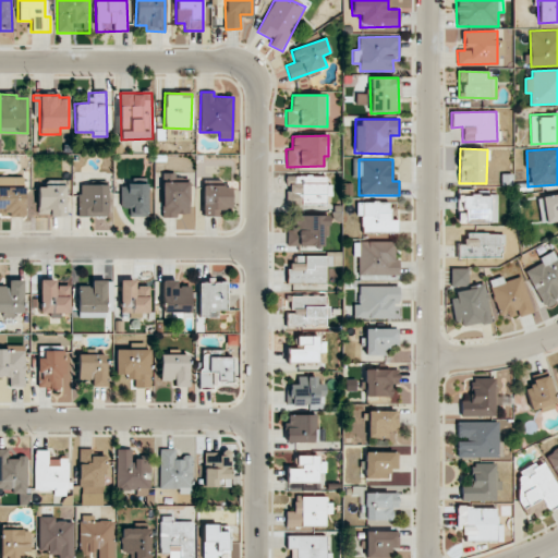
[(294,177),(294,184),(288,184),(289,204),(330,204),(329,185),(326,185),(326,176),(294,177)]
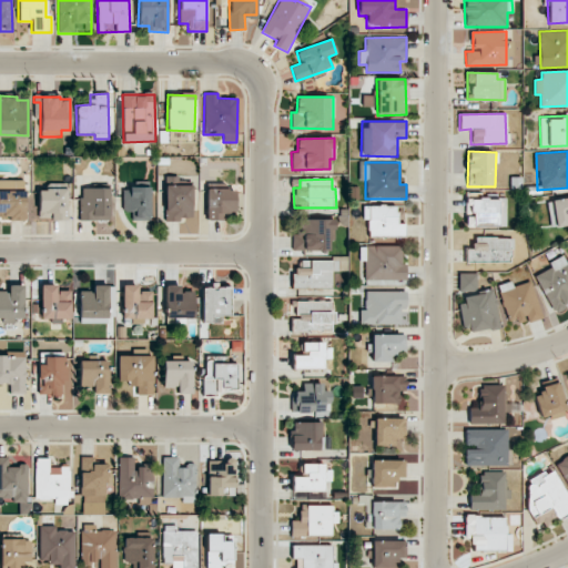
[(24,181),(0,180),(0,216),(10,216),(10,221),(24,221),(24,181)]
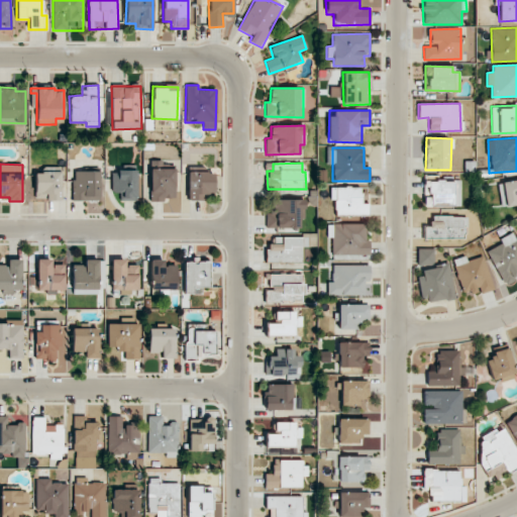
[(99,171),(73,172),(74,201),(100,201),(99,171)]
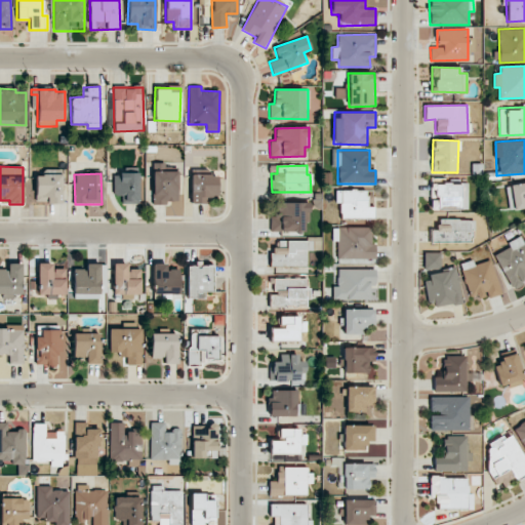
[(113,173),(114,195),(121,195),(121,204),(138,204),(138,173),(113,173)]
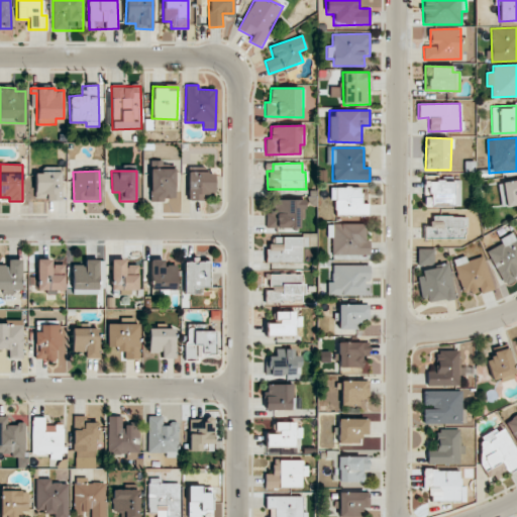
[(34,199),(61,200),(61,173),(35,172),(34,199)]
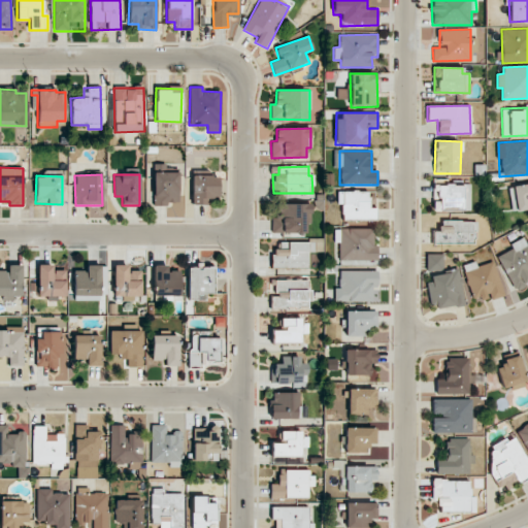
[(192,205),(205,205),(205,196),(218,196),(219,175),(192,175),(192,205)]
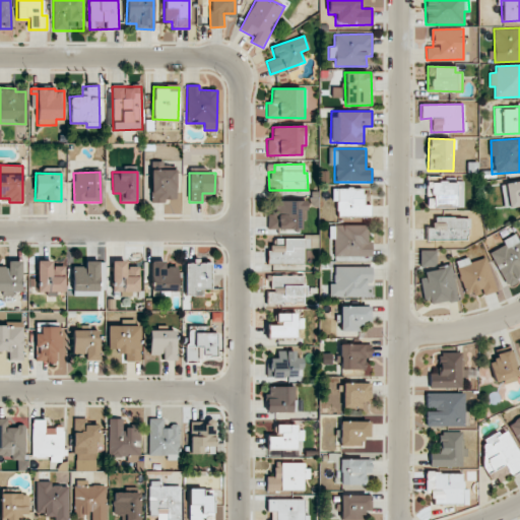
[(463,182),(437,181),(437,178),(427,178),(427,207),(463,208),(463,182)]
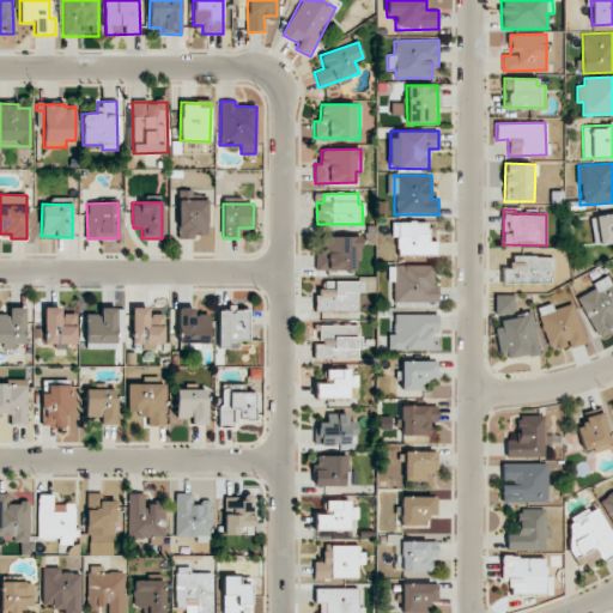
[(612,213),(590,218),(596,247),(612,242),(612,213)]
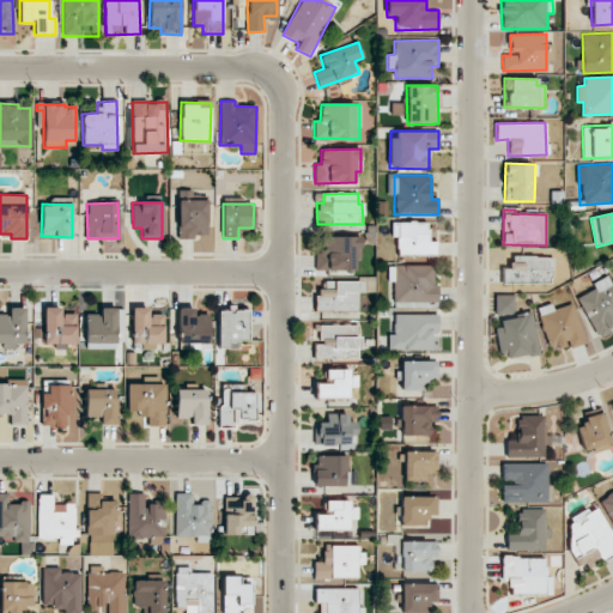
[(436,256),(436,241),(428,241),(428,222),(394,222),(394,256),(436,256)]
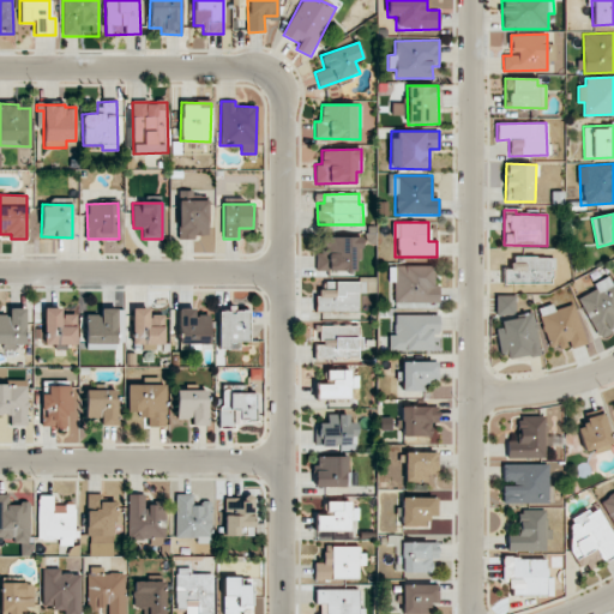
[(317,271),(360,271),(361,238),(318,236),(317,271)]
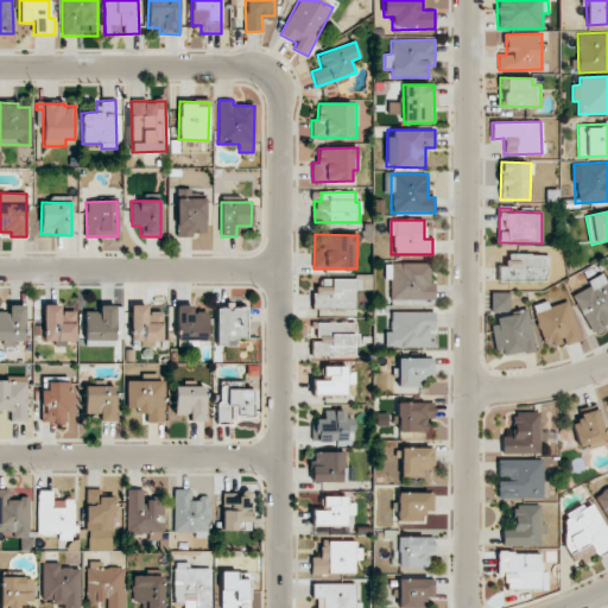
[(548,280),(548,254),(507,254),(507,267),(499,267),(499,280),(548,280)]
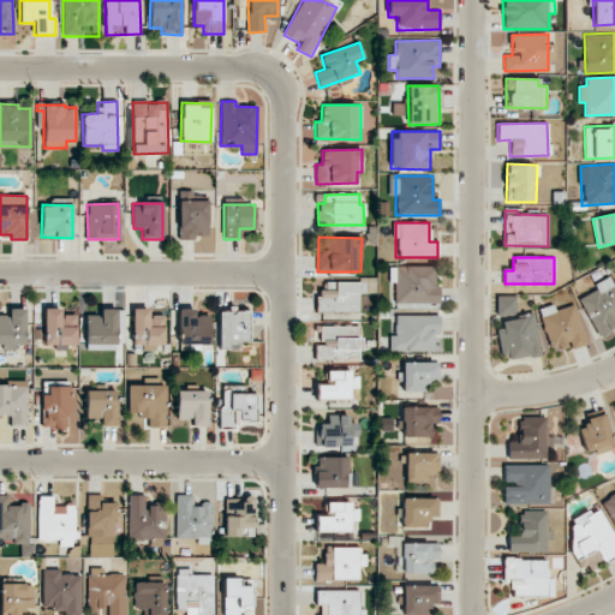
[(434,266),(389,267),(389,282),(394,282),(394,304),(440,303),(440,287),(434,287),(434,266)]
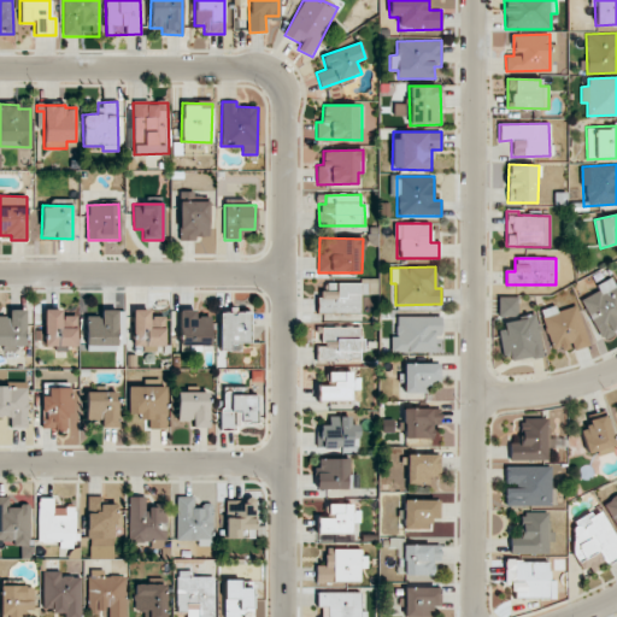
[(581,300),(601,340),(616,331),(616,286),(612,277),(597,285),(599,291),(581,300)]
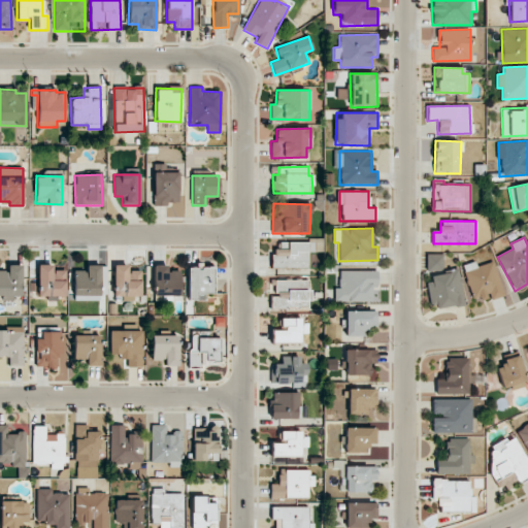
[(308,242),(279,241),(279,249),(272,249),(272,267),(308,268),(308,242)]
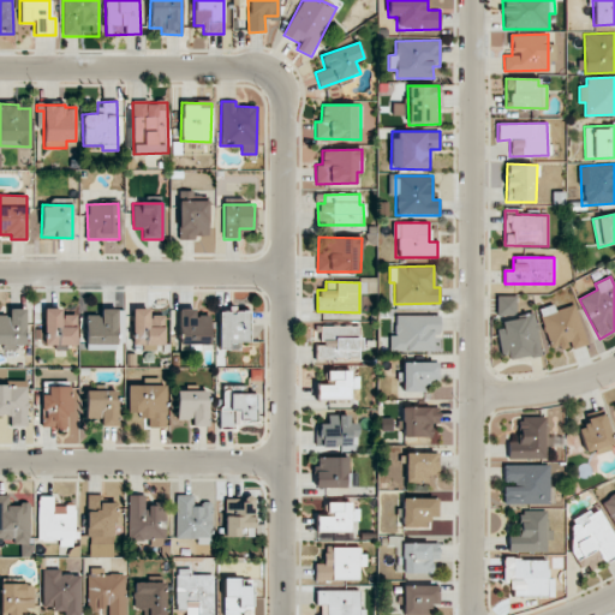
[(517,296),(496,296),(496,316),(517,315),(517,296)]
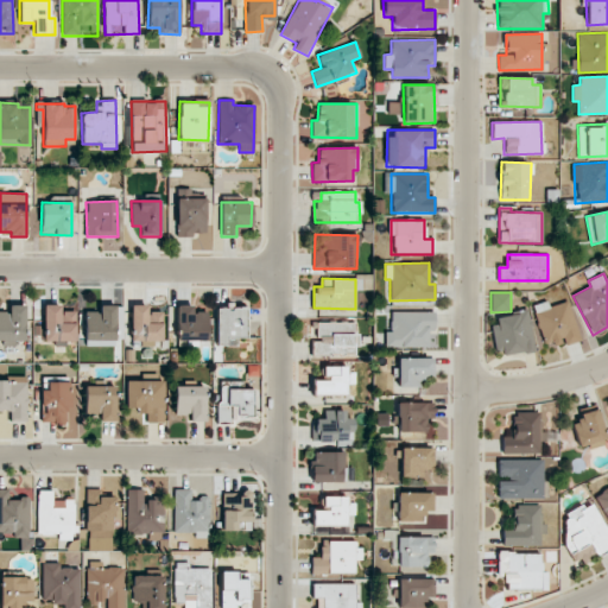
[(532,305),(543,343),(552,341),(553,348),(581,341),(569,301),(549,306),(548,301),(532,305)]
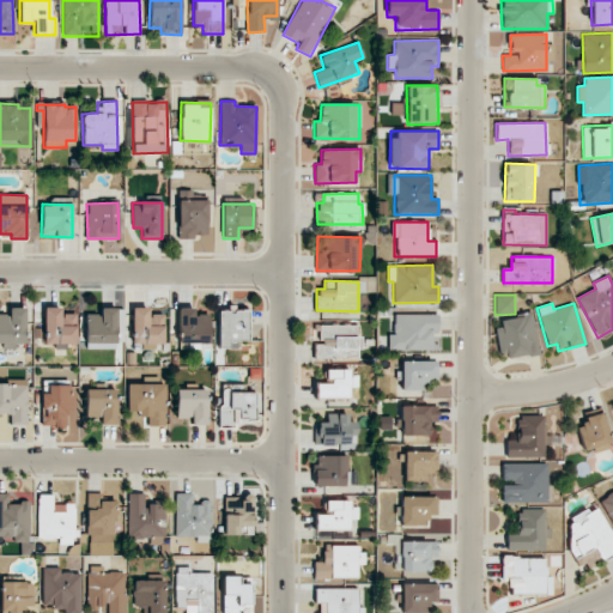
[(44,307),(43,344),(76,345),(77,314),(62,314),(62,308),(44,307)]
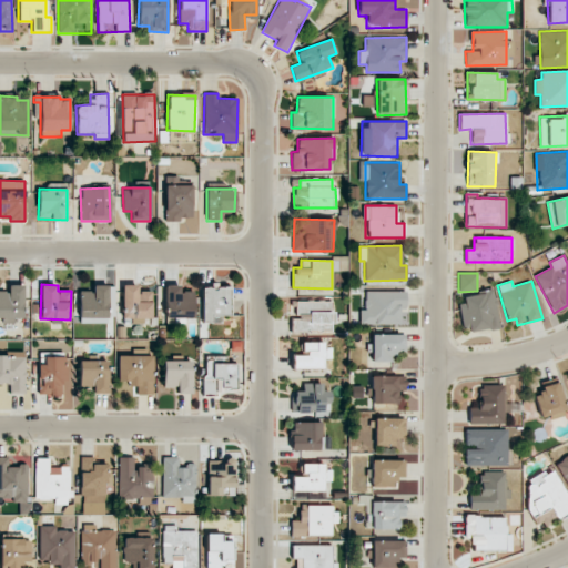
[(0,318),(23,320),(23,285),(9,285),(9,292),(0,291),(0,318)]
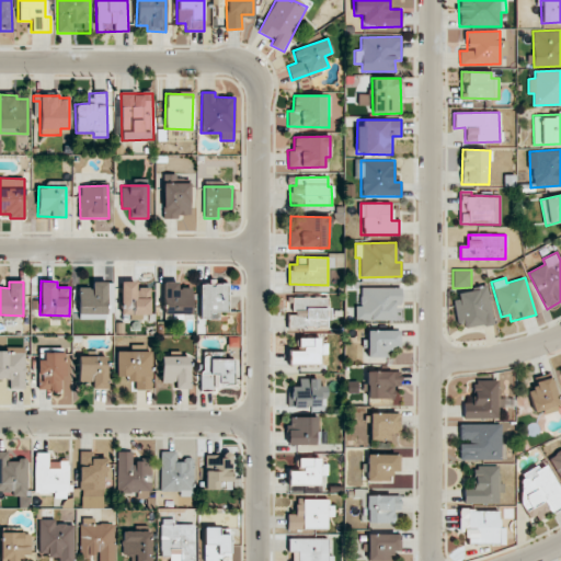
[(78,288),(78,315),(114,313),(113,282),(92,282),(92,287),(78,288)]
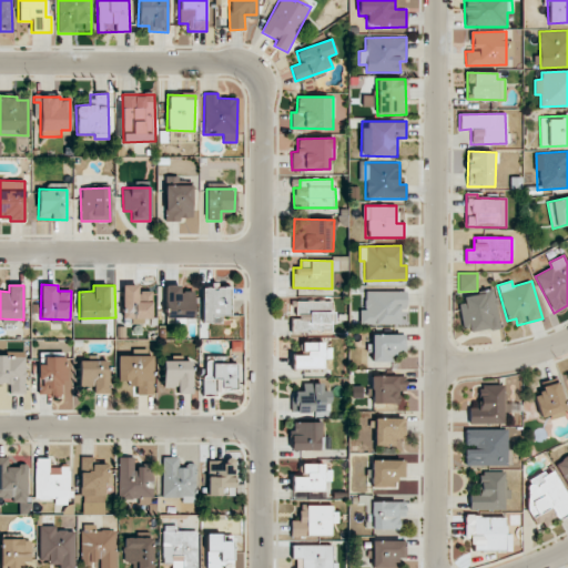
[(122,285),(122,318),(131,318),(131,322),(151,322),(152,292),(137,291),(137,285),(122,285)]
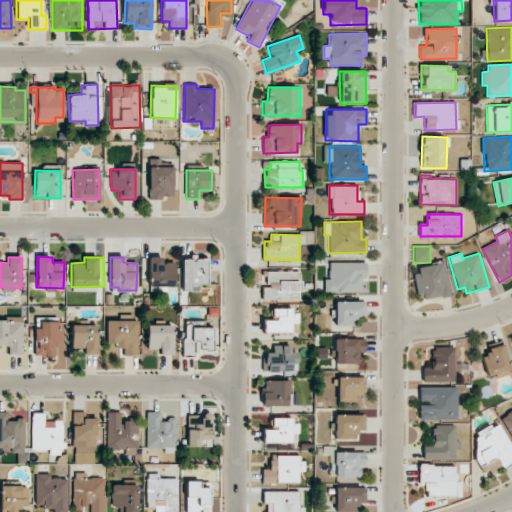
[(175,287),(174,263),(162,263),(162,257),(148,257),(149,287),(175,287)]
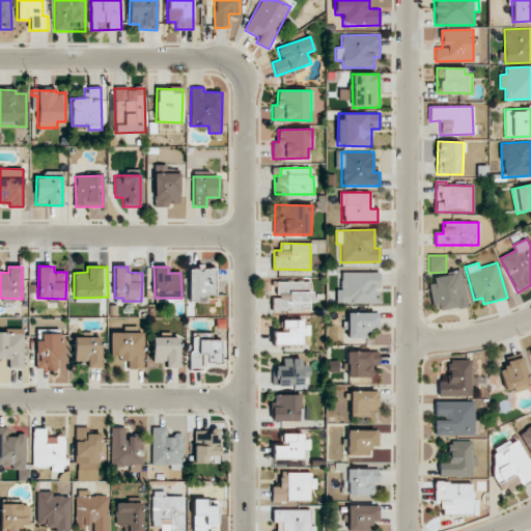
[(206,302),(206,294),(215,294),(215,268),(198,268),(198,270),(189,270),(189,302),(206,302)]
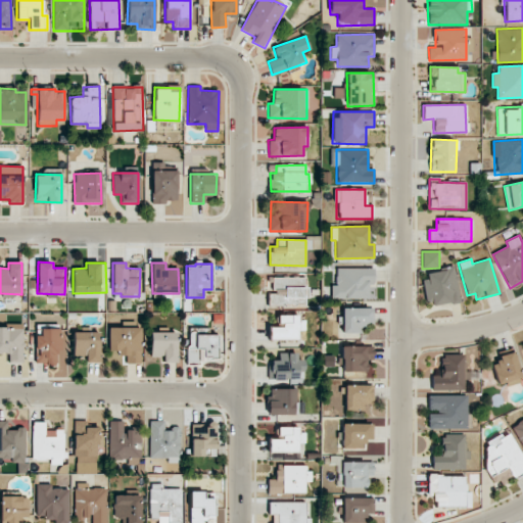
[(368,298),(369,283),(374,283),(374,269),(336,268),(336,285),(331,285),(331,298),(368,298)]
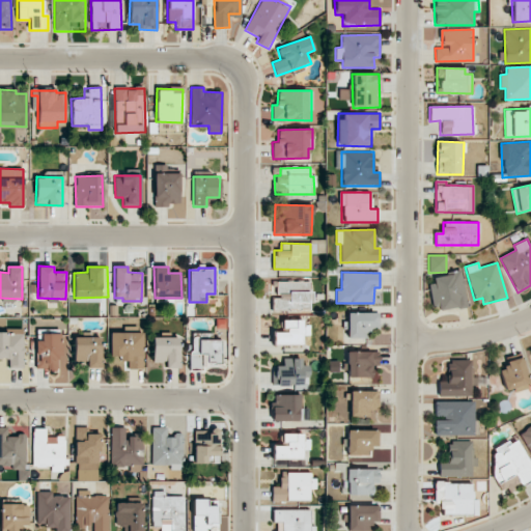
[(428,279),(432,310),(467,305),(462,274),(428,279)]
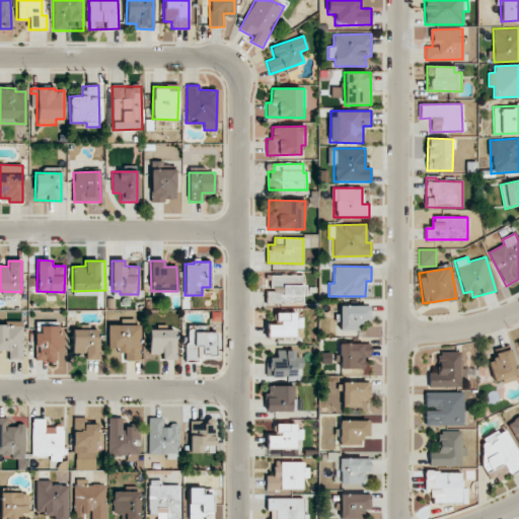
[(302,303),(303,276),(271,275),(270,292),(267,291),(266,302),(302,303)]
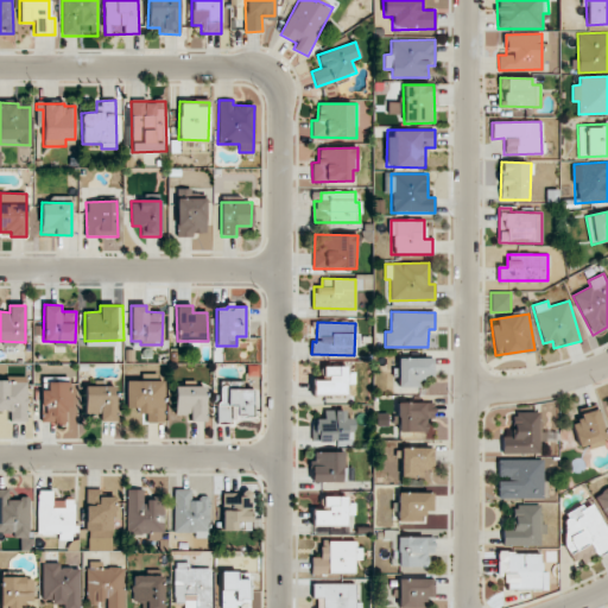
[(397,358),(397,387),(423,387),(423,379),(434,379),(434,359),(397,358)]
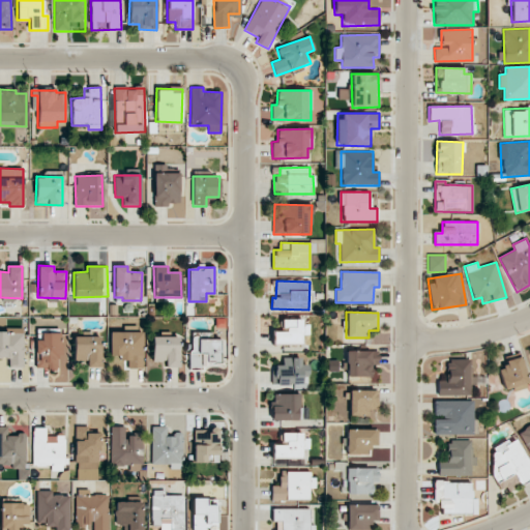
[(301,320),(283,319),(282,331),(272,331),(272,343),(301,344),(301,334),(310,334),(310,325),(301,325),(301,320)]
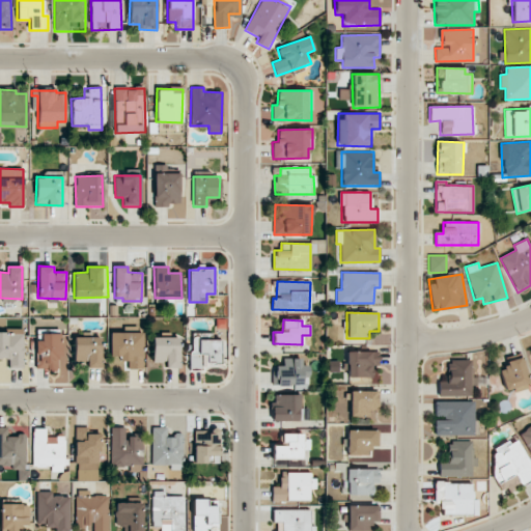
[(0,332),(0,358),(9,359),(8,368),(23,368),(24,329),(4,328),(4,332),(0,332)]
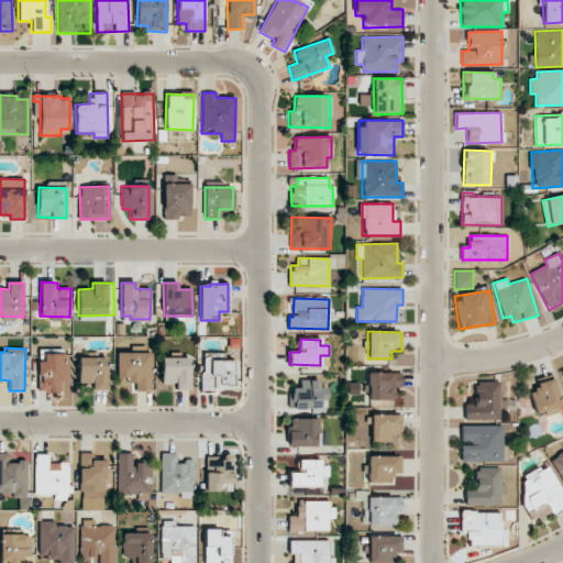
[(151,352),(117,353),(117,377),(128,377),(128,383),(138,383),(138,392),(151,390),(151,352)]
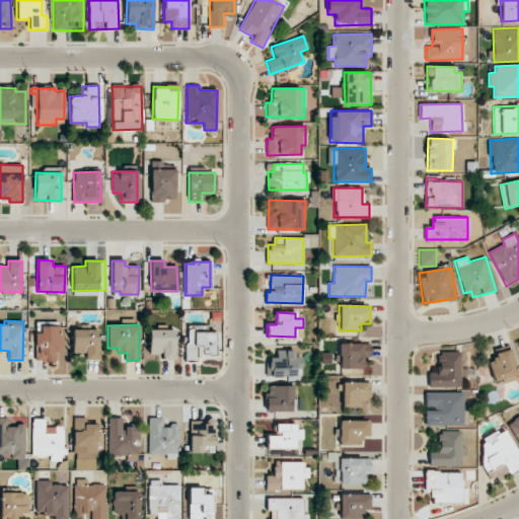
[(35,361),(56,360),(56,349),(60,349),(60,325),(34,326),(35,361)]
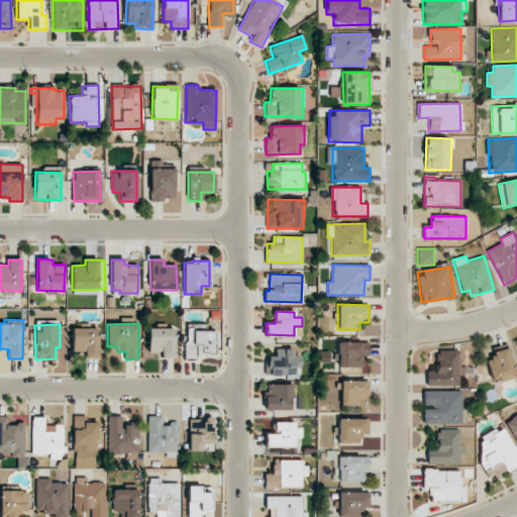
[(214,358),(215,331),(206,330),(206,325),(186,324),(185,357),(214,358)]
